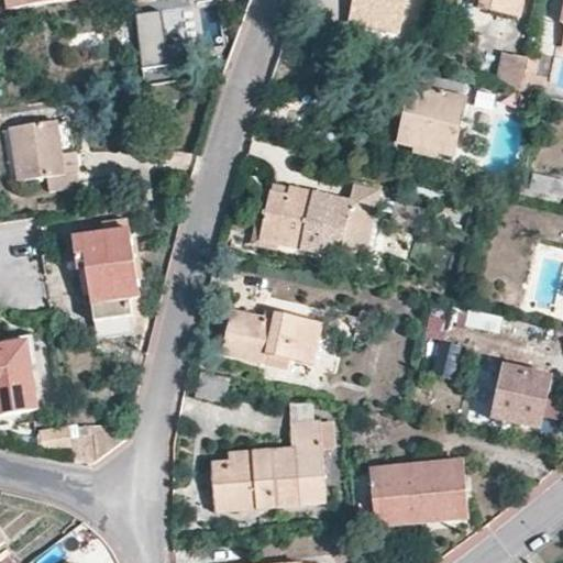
[(3,0),(4,12),(77,0),(3,0)]
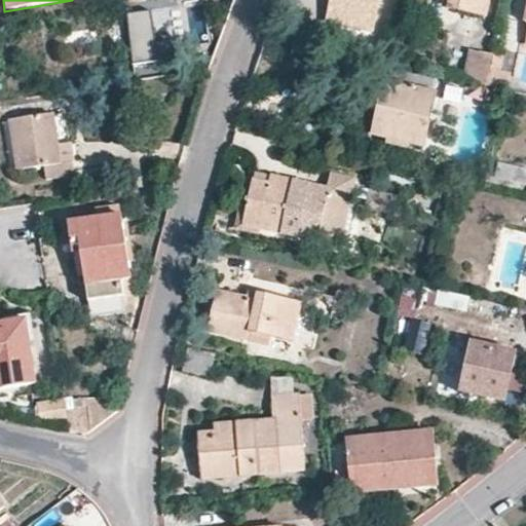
[(374,0),(334,0),(331,19),(370,26),(374,0)]
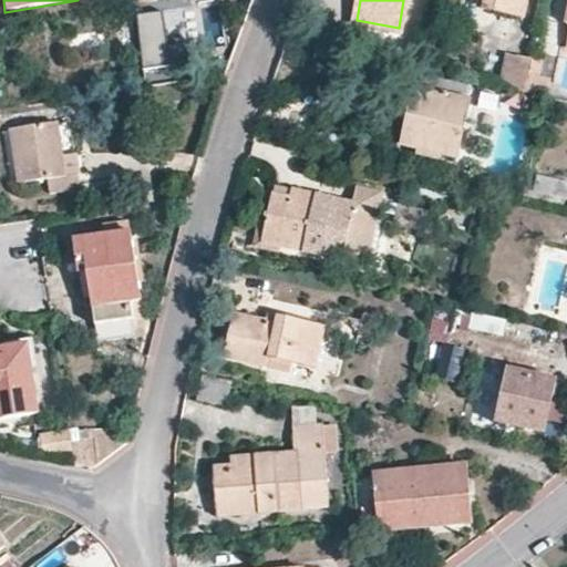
[(522,0),(462,0),(461,7),(519,16),(522,0)]
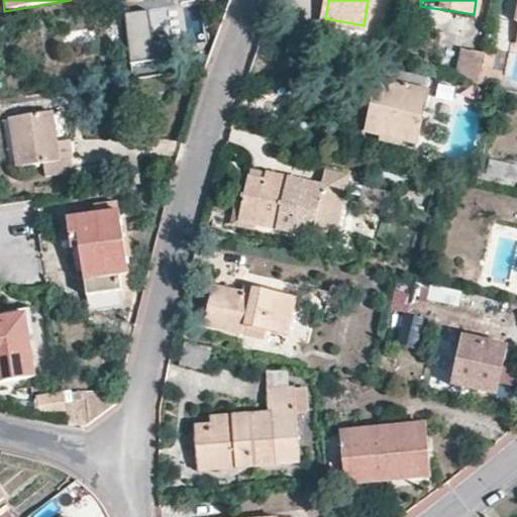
[(151,11),(128,12),(131,61),(154,59),(151,11)]
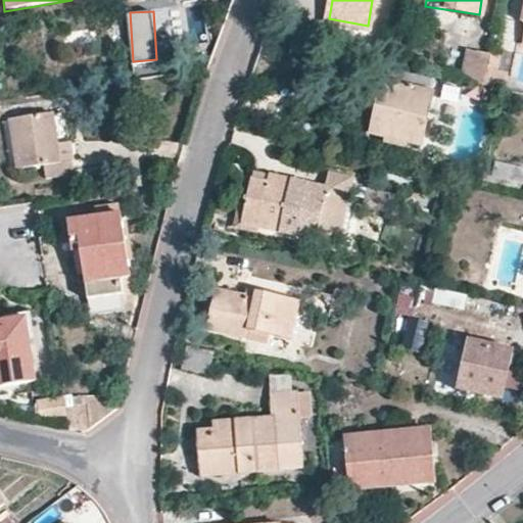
[(482,53),(465,48),(456,78),(463,80),(474,83),(482,53)]
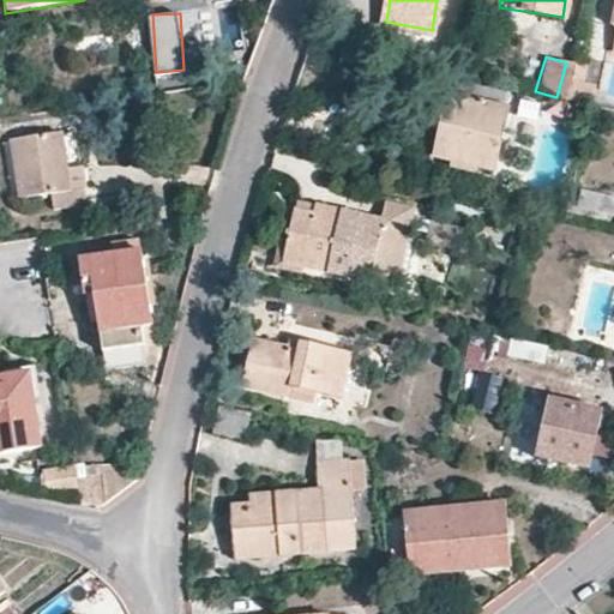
[(578,103),(557,97),(543,94),(535,115),(575,120),(578,103)]
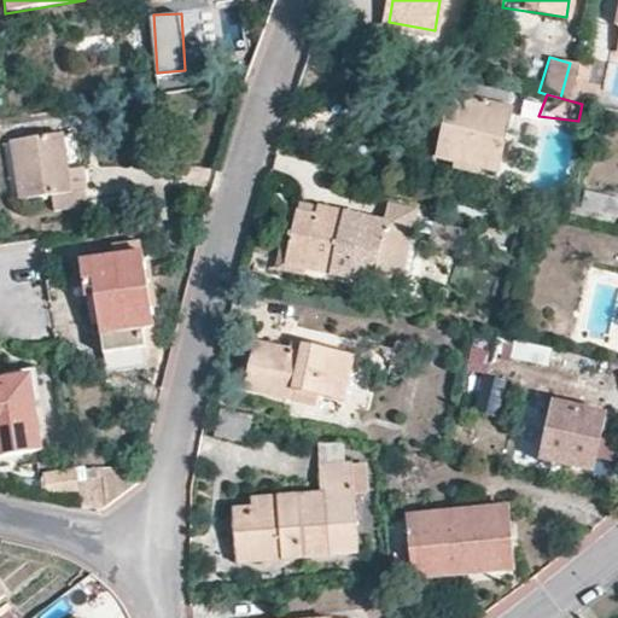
[(505,108),(452,98),(442,155),(495,164),(505,108)]
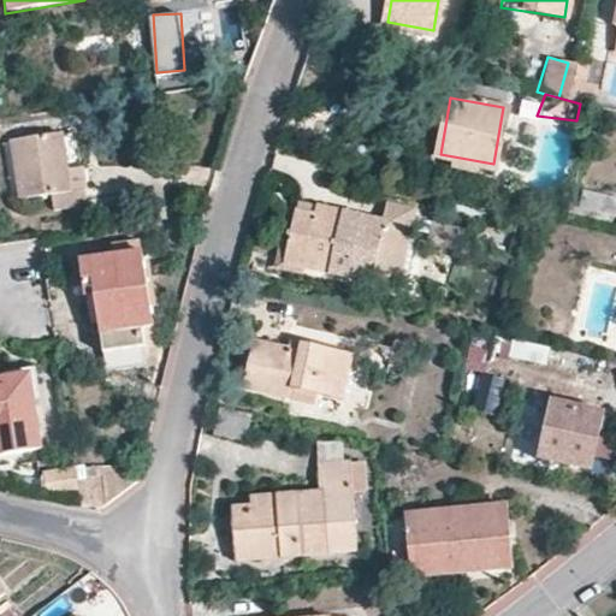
[(69,188),(59,134),(13,140),(19,199),(48,197),(53,211),(82,207),(82,189),(69,188)]
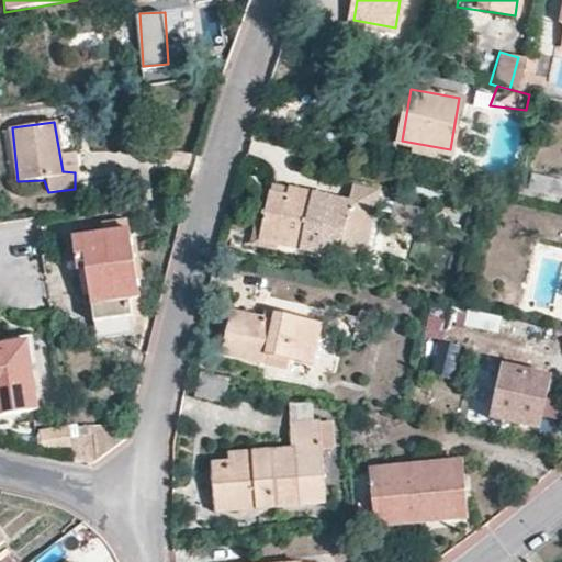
[(561,181),(537,175),(532,189),(561,197),(561,193),(561,181)]
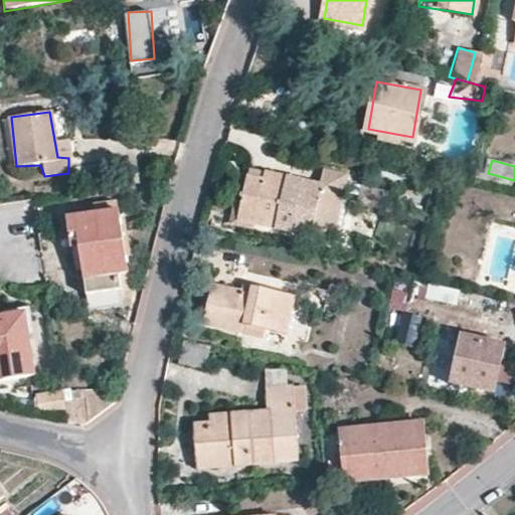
[(252,225),(314,235),(318,186),(265,172),(263,183),(244,179),(238,201),(258,204),(252,225)]
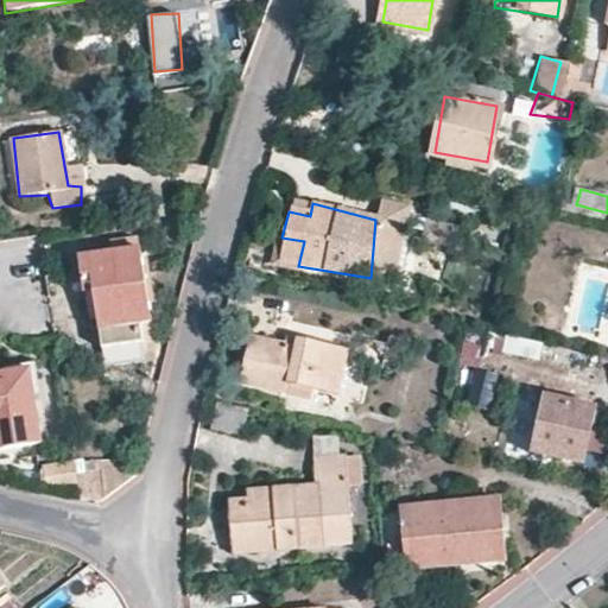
[(519,209),(504,211),(506,226),(520,223),(519,209)]
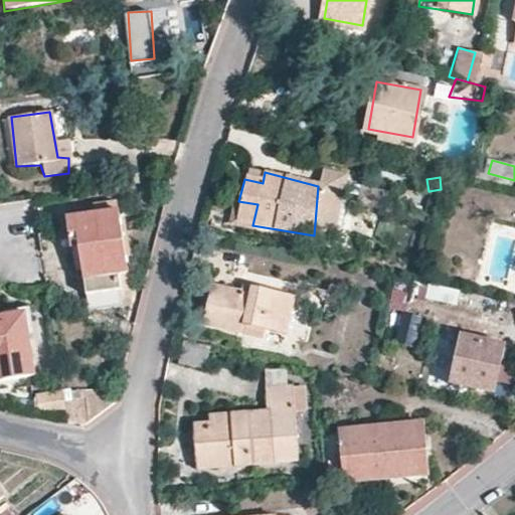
[(118,211),(67,218),(71,247),(79,248),(90,311),(123,305),(119,275),(129,271),(118,211)]
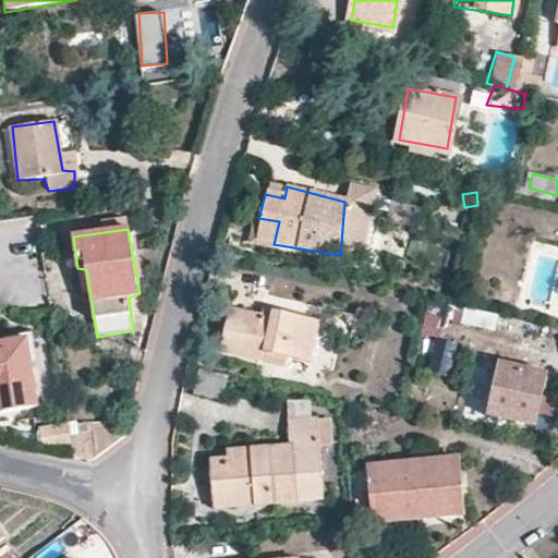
[(219,350),(300,373),(314,320),(227,307),(219,350)]
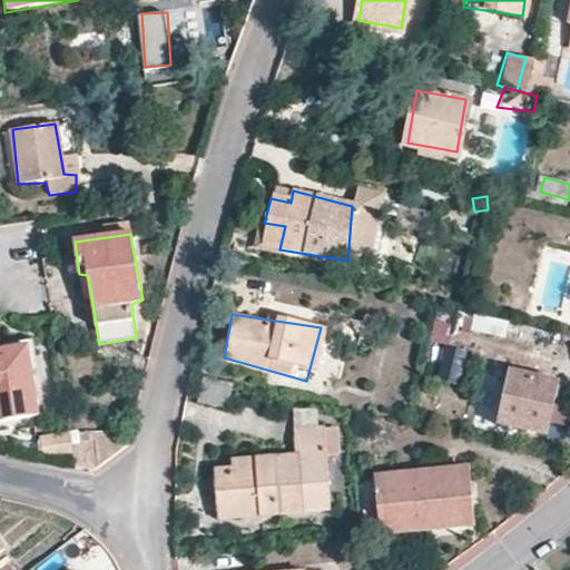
[(457,332),(509,334),(510,317),(458,315),(457,332)]
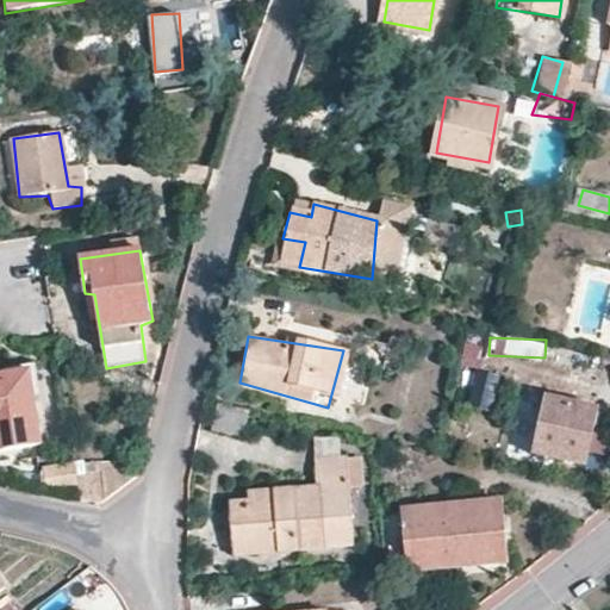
[(552,365),(583,372),(586,354),(556,348),(552,365)]
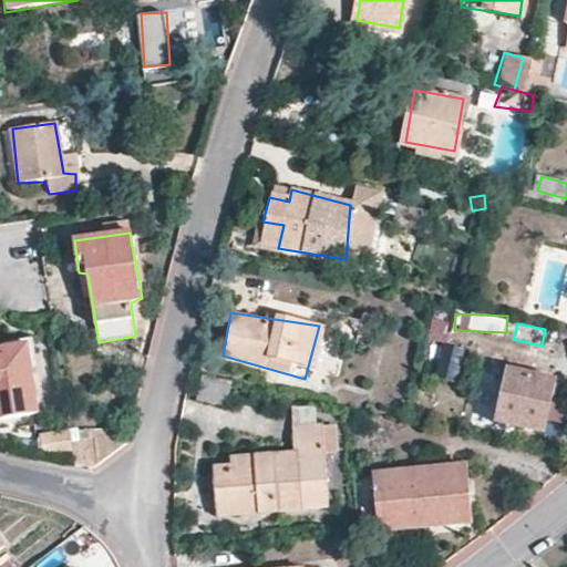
[(0,347),(0,420),(39,414),(26,344),(0,347)]
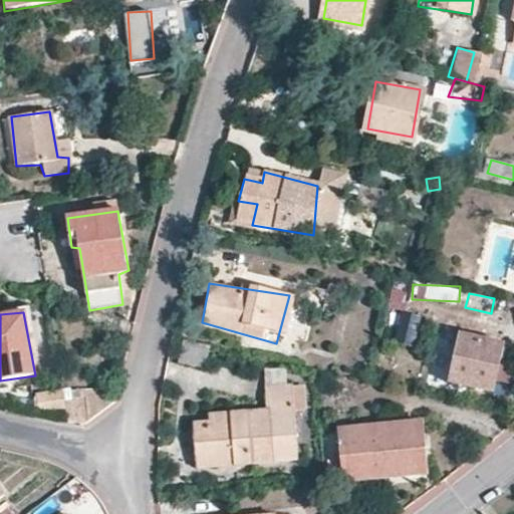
[(498,348),(456,338),(446,376),(488,388),(498,348)]
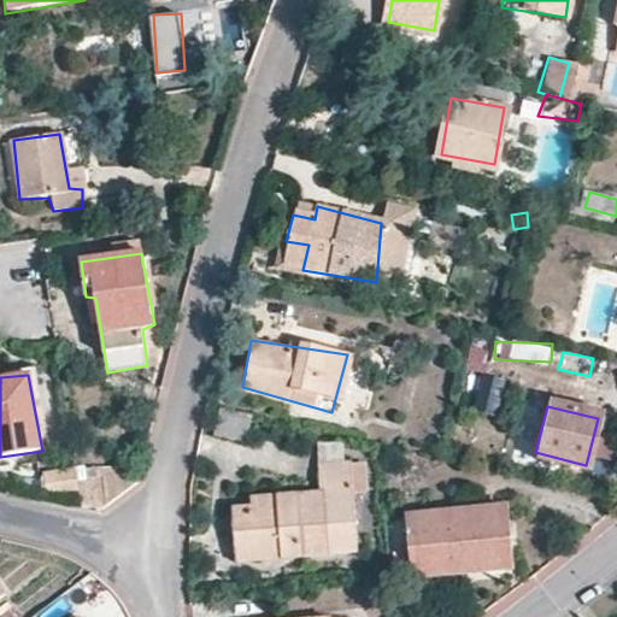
[(216,436),(248,441),(252,413),(219,409),(216,436)]
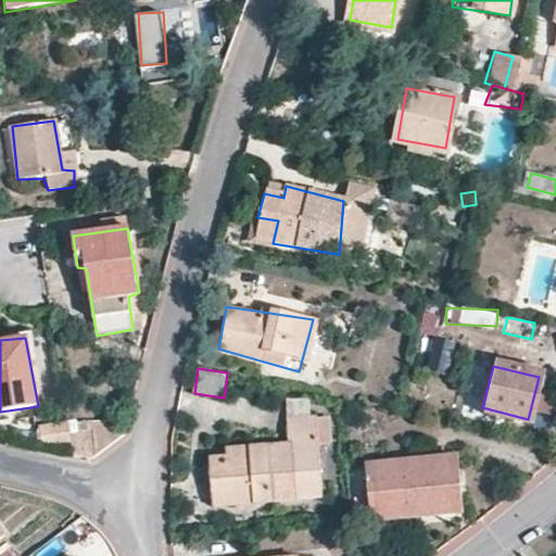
[(231,505),(316,503),(317,417),(287,420),(288,443),(252,445),(251,458),(211,459),(209,485),(227,485),(231,505)]
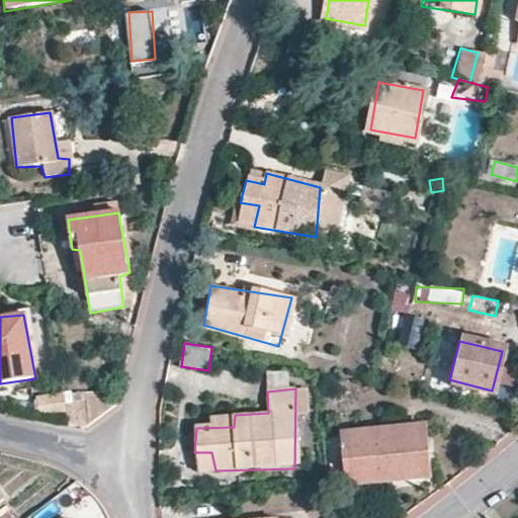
[(61,395),(35,399),(34,416),(62,413),(61,395)]
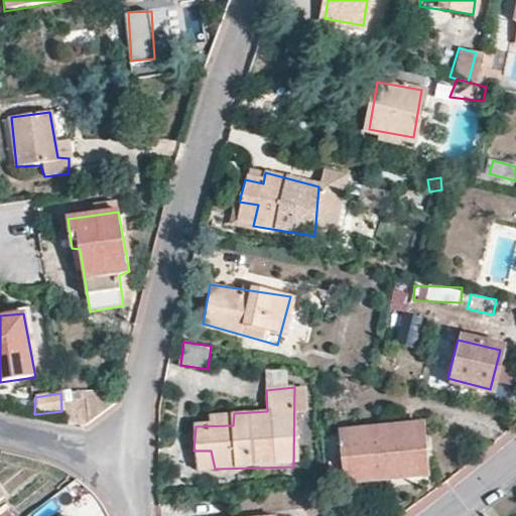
[(87,402),(68,402),(70,422),(87,421),(87,402)]
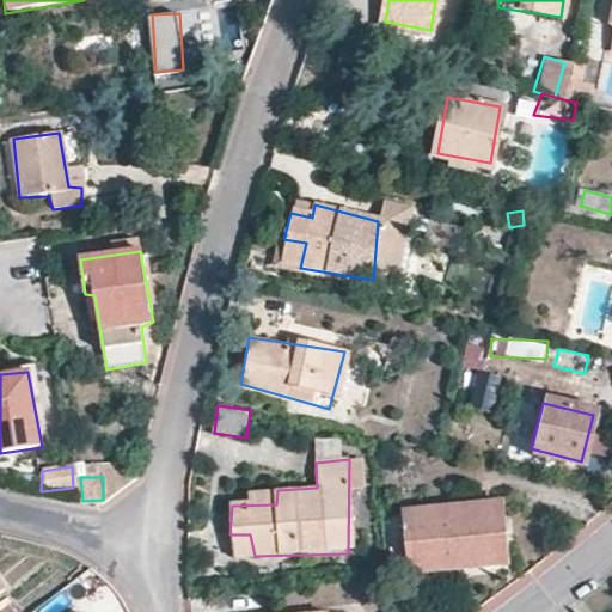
[(417,571),(501,567),(497,509),(414,515),(417,571)]
